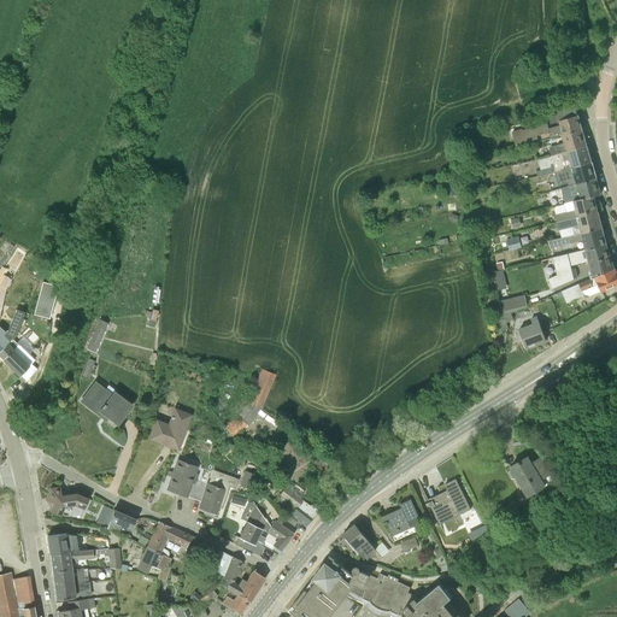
[(582,130),(576,110),(575,107),(564,111),(550,116),(551,124),(559,122),(560,125),(550,128),(547,123),(522,130),(522,129),(512,133),(516,147),(532,144),(532,141),(539,139),(538,136),(550,133),(551,139),(563,135),(582,130)]
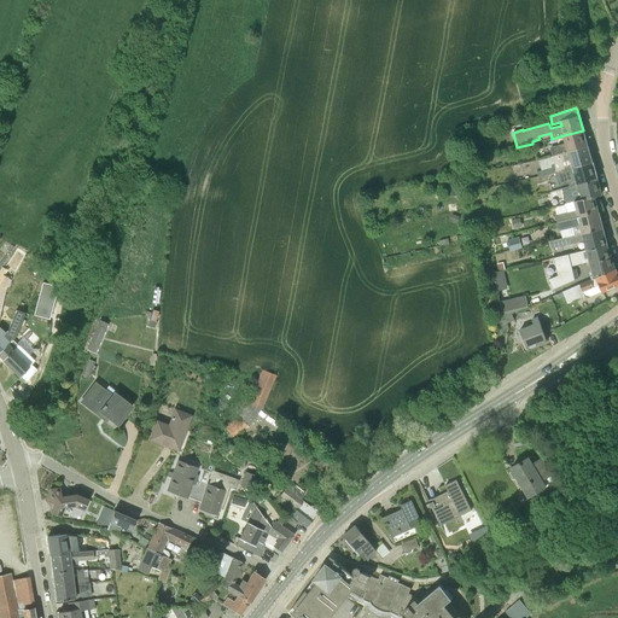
[(553,157),(588,146),(583,130),(564,135),(566,144),(551,147),(553,157)]
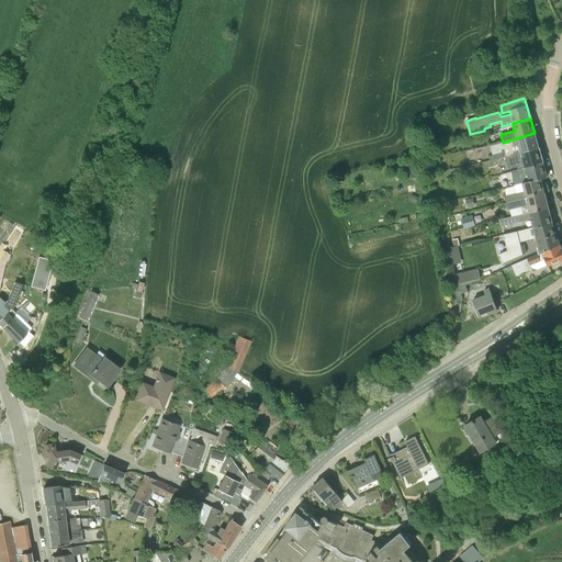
[(520,153),(539,147),(535,133),(503,143),(501,143),(493,145),(490,146),(492,155),(489,156),(490,161),(507,157),(521,153),(520,153)]
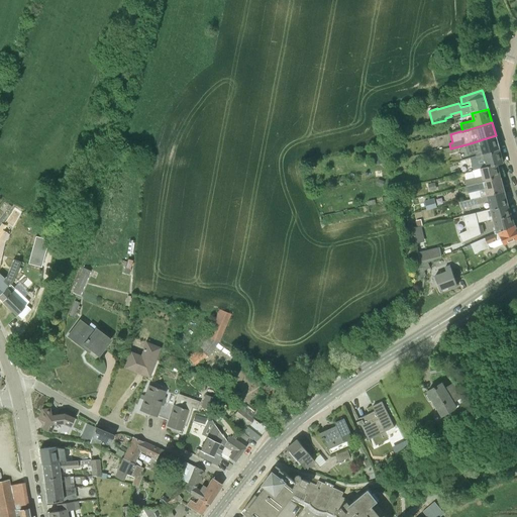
[(484,154),(500,149),(496,135),(479,140),(480,140),(467,144),(470,156),(476,153),(477,157),(484,154)]
